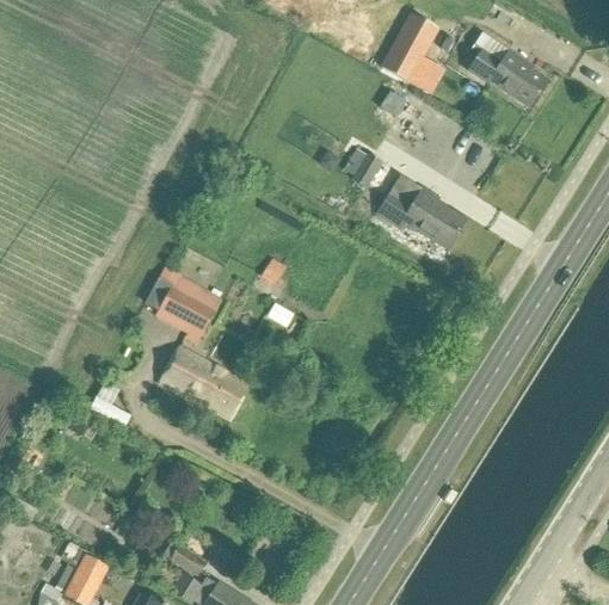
[(440,28),(411,12),(381,67),(408,82),(423,57),(440,28)]
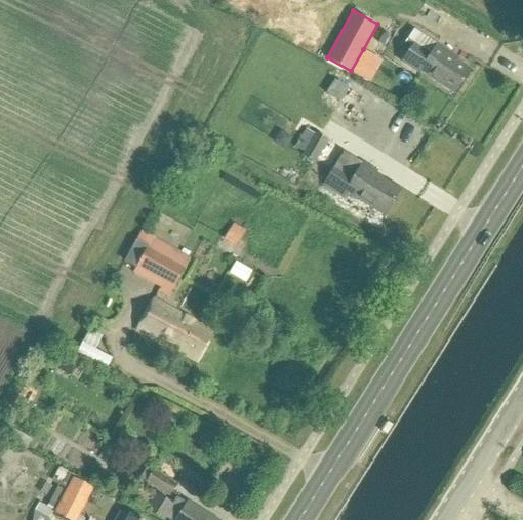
[(415,39),(420,31),(412,26),(403,40),(411,45),(415,39)]
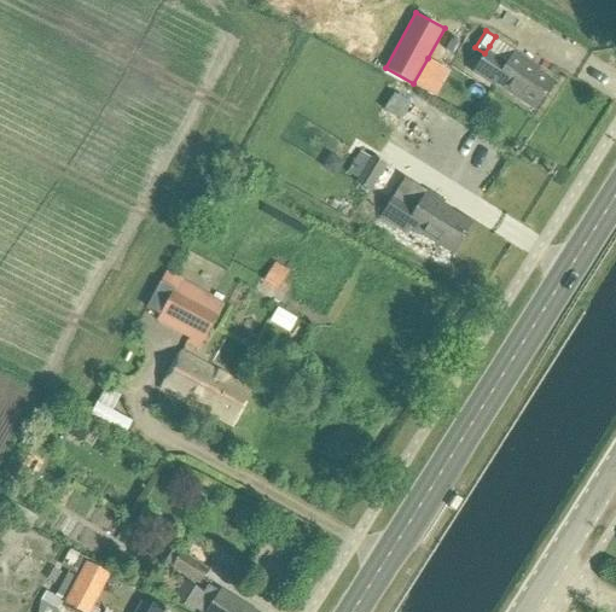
[(510,59),(489,46),(474,71),(498,86),(498,85),(539,109),(557,79),(540,68),(542,65),(516,48),(510,59)]
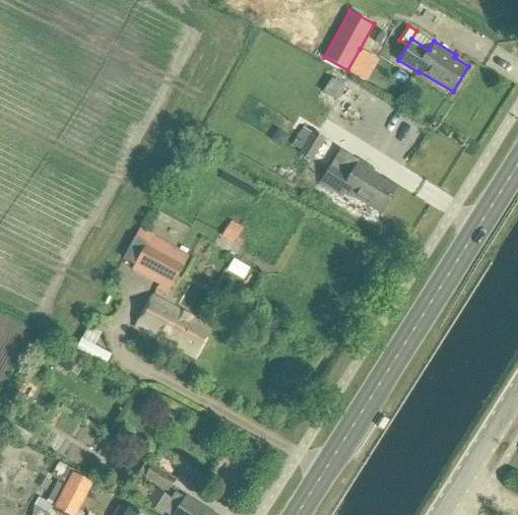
[(314,155),(326,134),(304,122),(292,143),(314,155)]
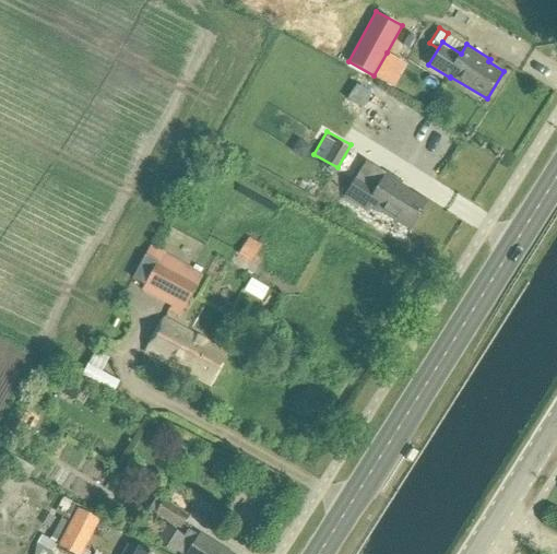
[(429,199),(402,181),(404,178),(388,168),(378,185),(358,173),(345,193),(367,207),(369,202),(412,227),(429,199)]
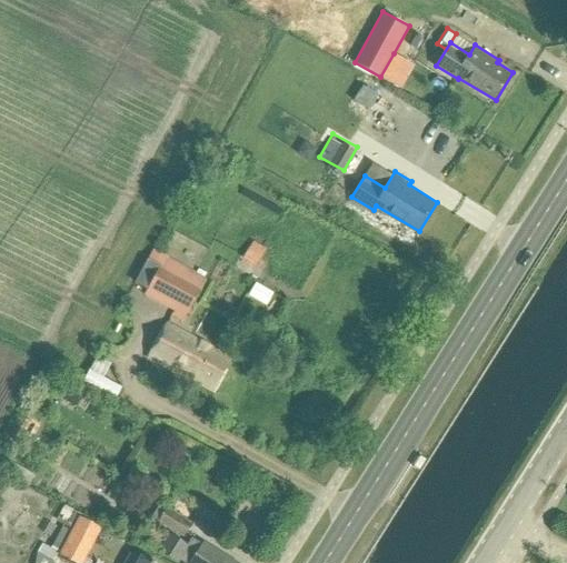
[(189,307),(208,273),(168,252),(150,285),(189,307)]
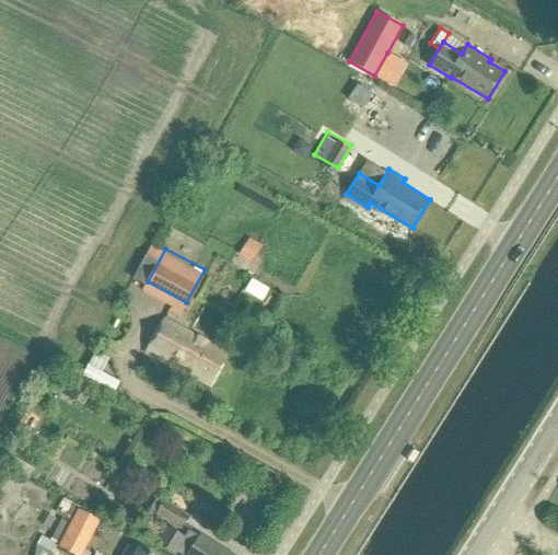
[(150,316),(157,302),(116,285),(109,299),(150,316)]
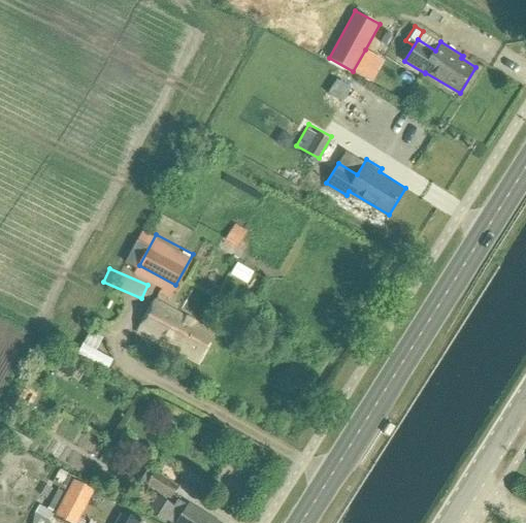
[(200,359),(216,330),(155,298),(138,328),(166,342),(168,337),(183,346),(181,350),(200,359)]
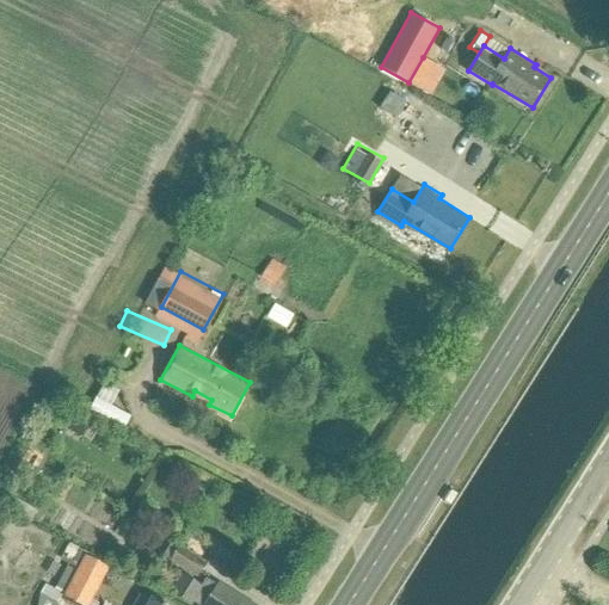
[(84,438),(93,420),(79,413),(69,430),(84,438)]
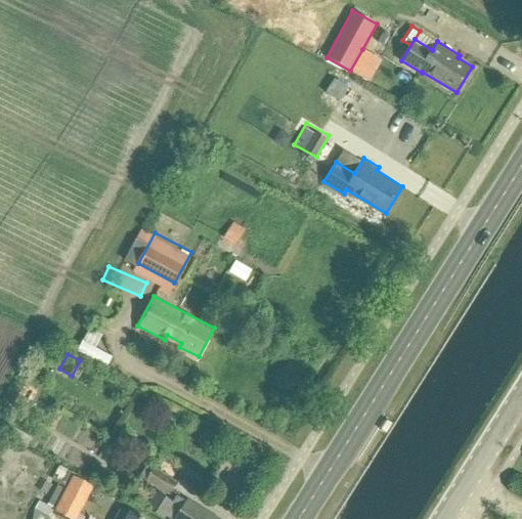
[(171,491),(178,479),(154,466),(147,477),(171,491)]
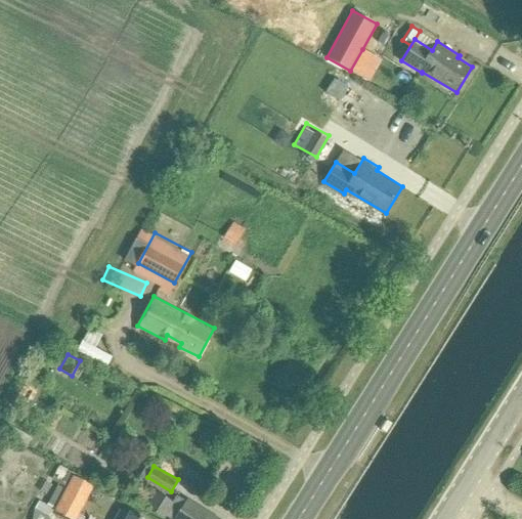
[(73,475),(55,510),(71,518),(88,483),(73,475)]
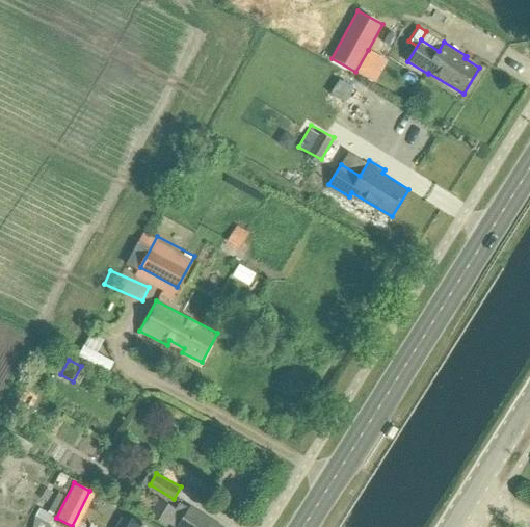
[(176,507),(160,498),(150,514),(166,524),(168,521),(177,526),(176,526),(222,526),(224,525),(191,504),(189,506),(181,501),(176,507)]
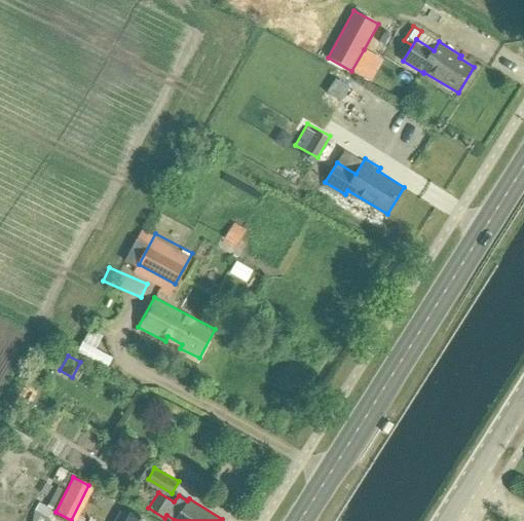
[(131,514),(121,509),(113,520),(147,520),(132,512),(131,514)]
